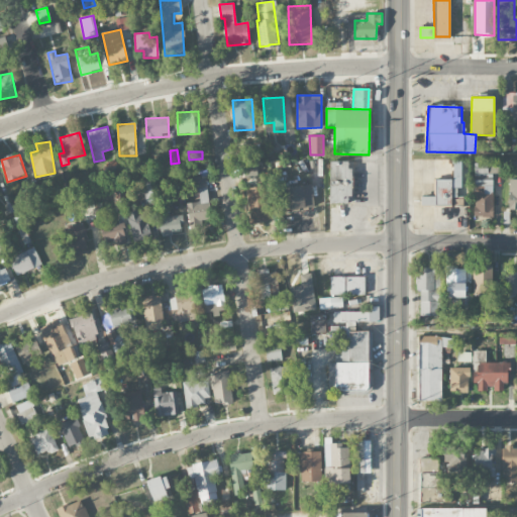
[(499,160),(476,159),(474,217),(492,217),(494,174),(499,174),(499,160)]
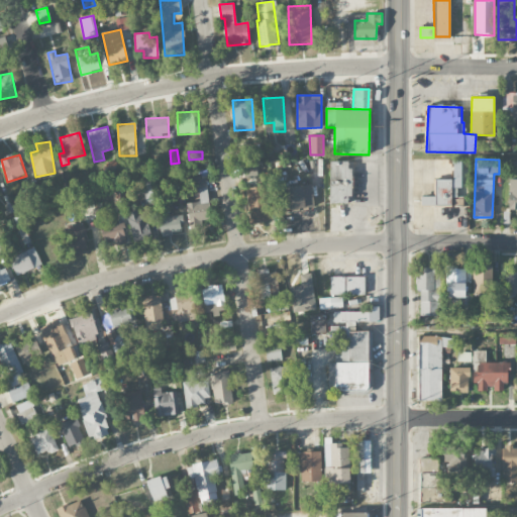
[(434,197),(420,197),(421,206),(451,205),(451,199),(461,199),(461,161),(453,162),(453,180),(434,180),(434,197)]
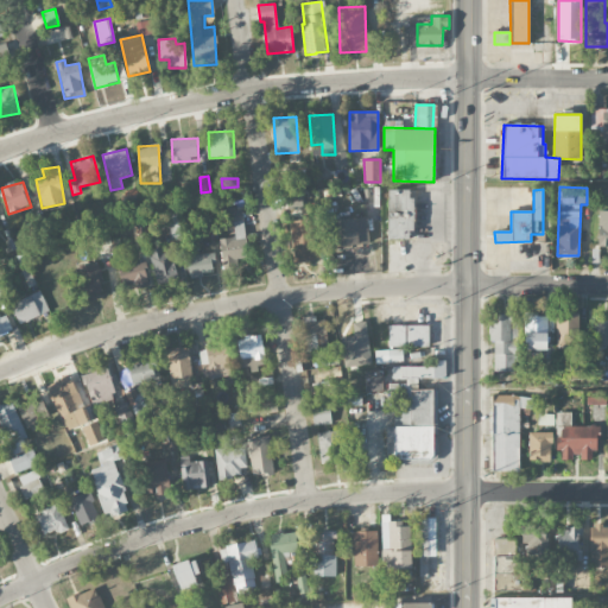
[(412,190),(387,190),(388,239),(413,239),(412,190)]
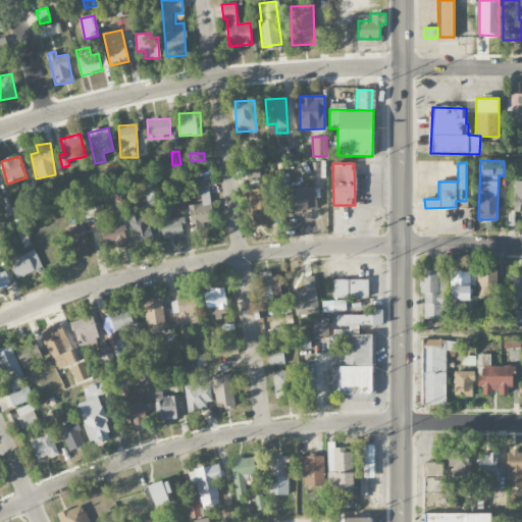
[(247,179),(260,178),(259,166),(246,167),(247,179)]
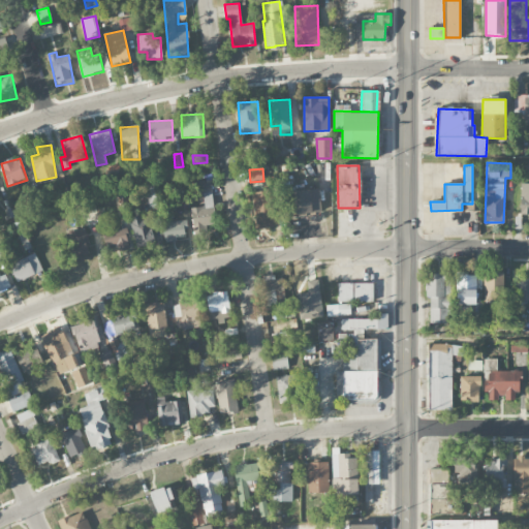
[(190,208),(194,234),(207,232),(207,225),(215,224),(210,180),(197,181),(199,197),(204,196),(205,207),(190,208)]
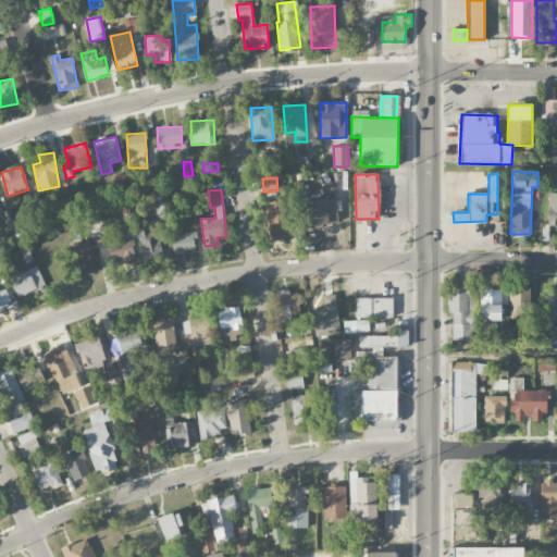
[(305,201),(306,230),(330,229),(330,223),(338,223),(337,199),(305,201)]
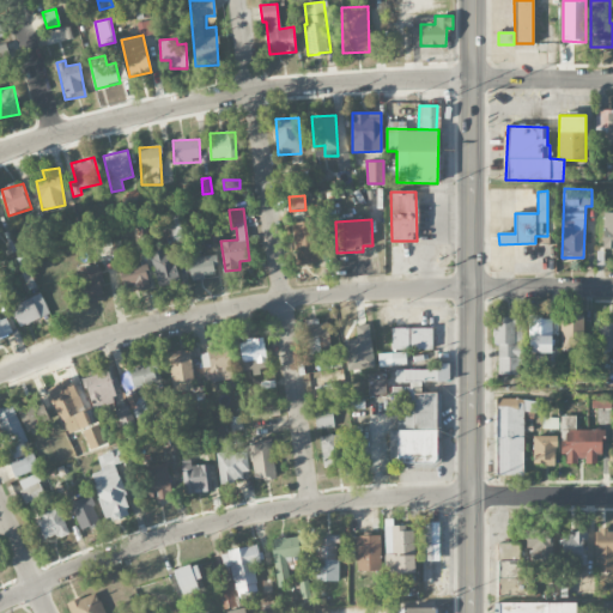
[(295,265),(317,265),(316,222),(293,222),(295,265)]
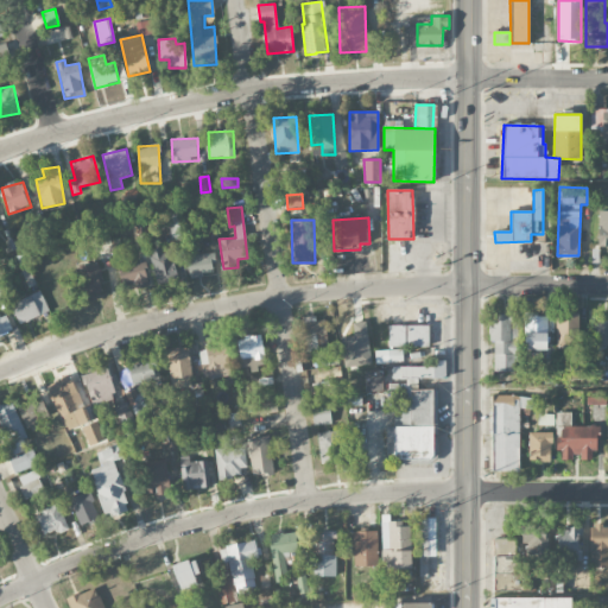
[(166,247),(150,249),(157,284),(173,280),(166,247)]
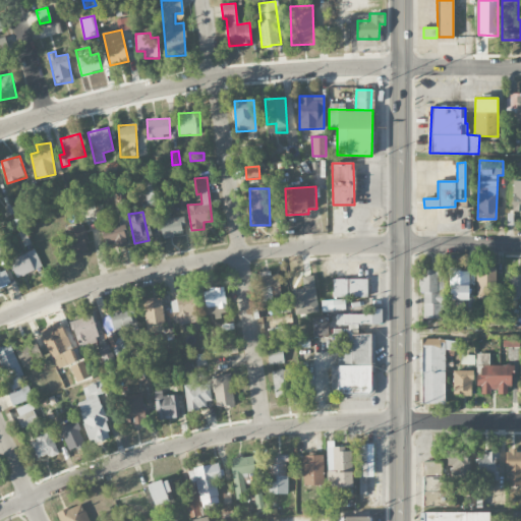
[(184,235),(182,217),(160,219),(162,238),(184,235)]
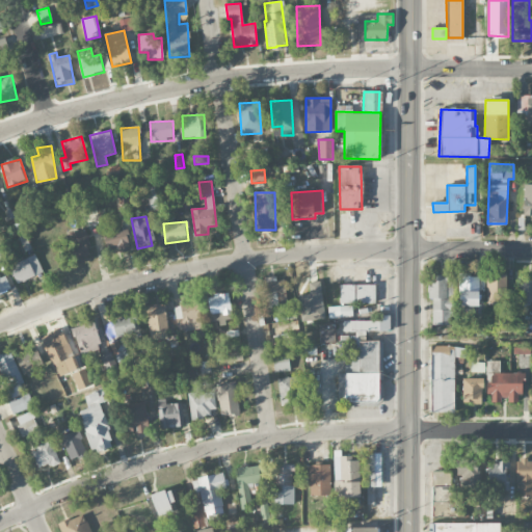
[(126,251),(124,229),(104,231),(107,254),(126,251)]
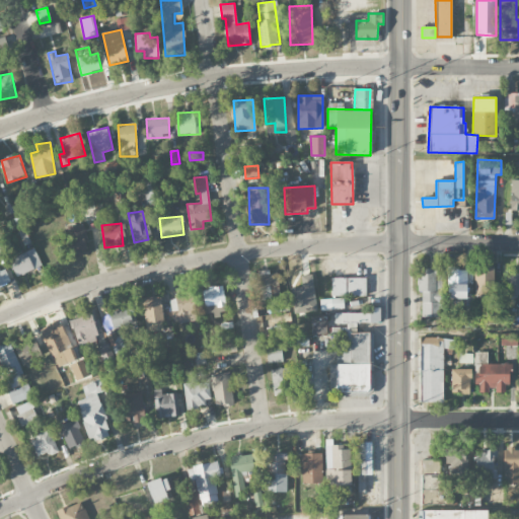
[(64,230),(73,257),(91,251),(82,224),(64,230)]
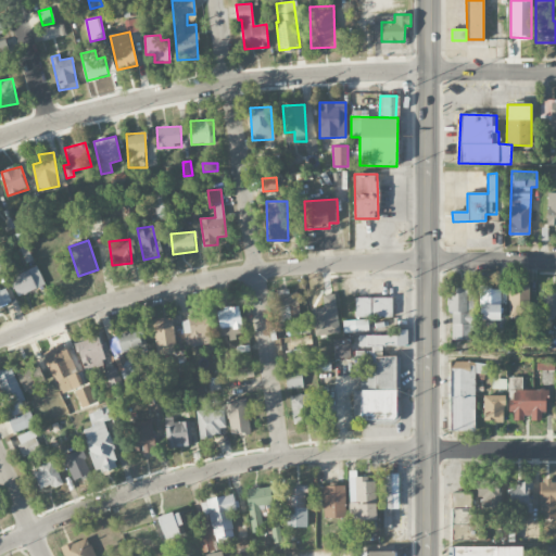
[(10,277),(17,297),(45,285),(37,266),(10,277)]
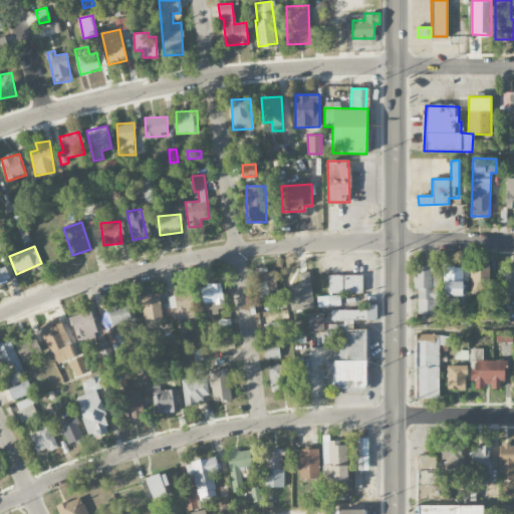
[(462,296),(463,266),(443,265),(443,295),(462,296)]
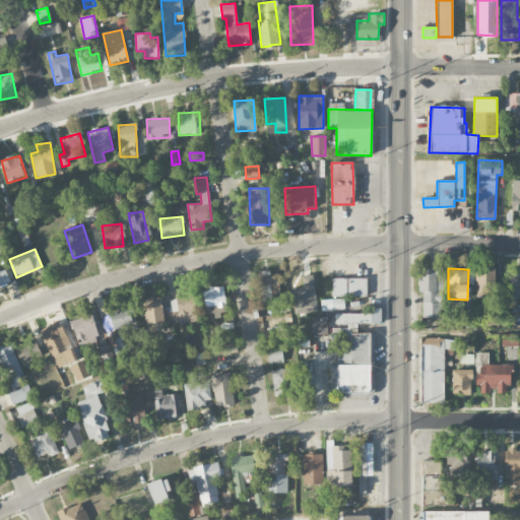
[(475,268),(475,298),(496,298),(496,268),(475,268)]
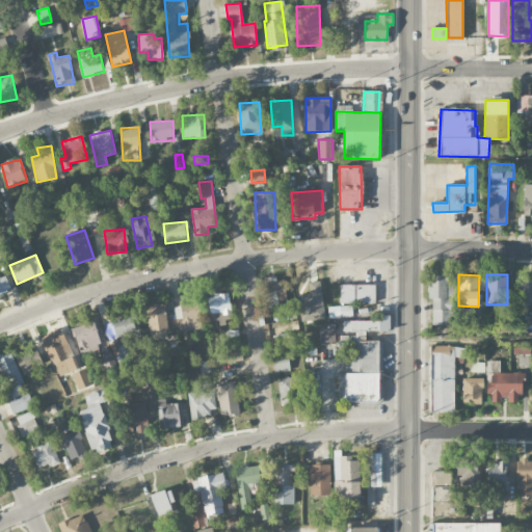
[(5,275),(1,277),(0,275),(0,293),(11,289),(5,275)]
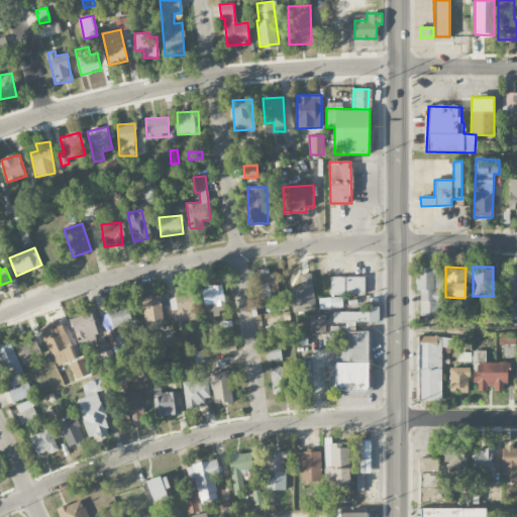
[(419,268),(417,315),(437,315),(438,268),(419,268)]
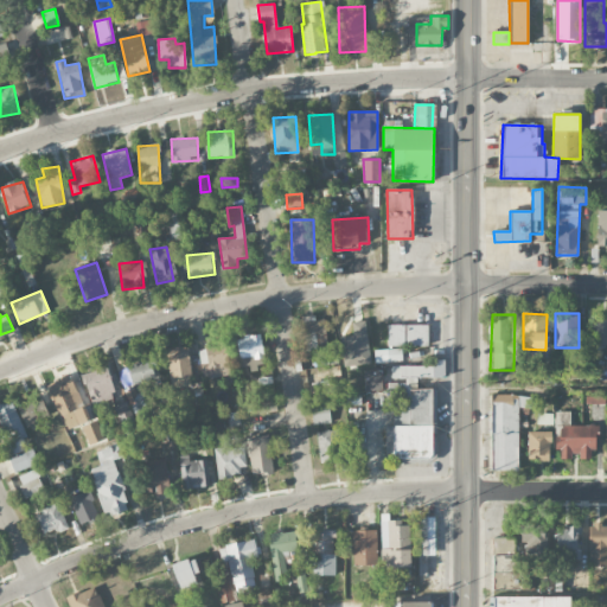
[(305,350),(319,350),(317,317),(304,317),(305,350)]
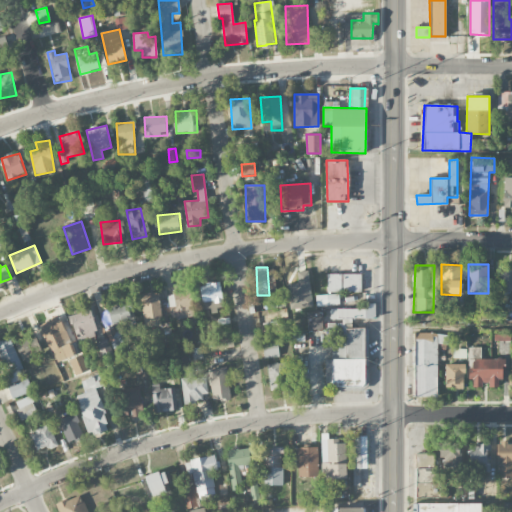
[(511,270),(502,270),(501,291),(511,291),(511,270)]
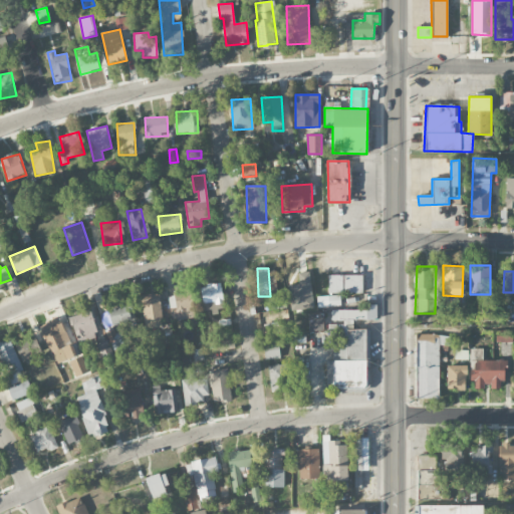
[(362,293),(362,275),(328,275),(328,293),(362,293)]
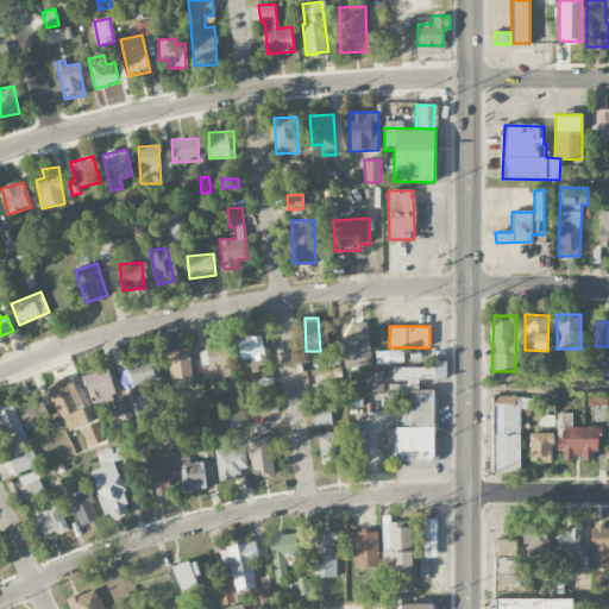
[(257,365),(264,365),(263,337),(239,338),(240,372),(258,371),(257,365)]
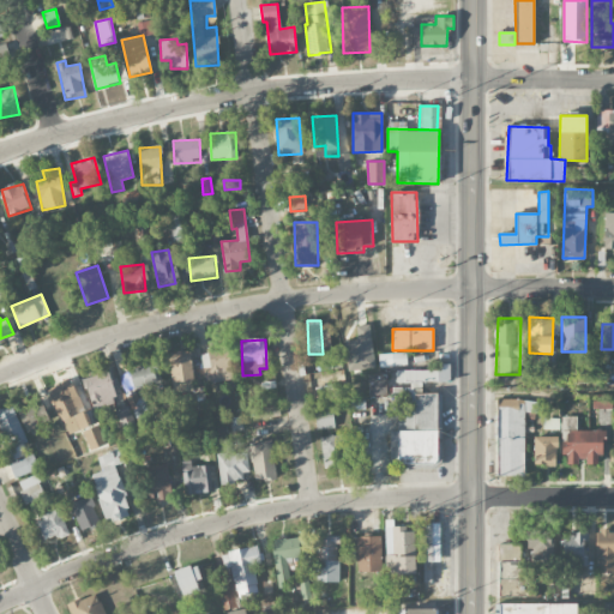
[(235,378),(227,343),(206,348),(211,367),(203,368),(208,384),(235,378)]
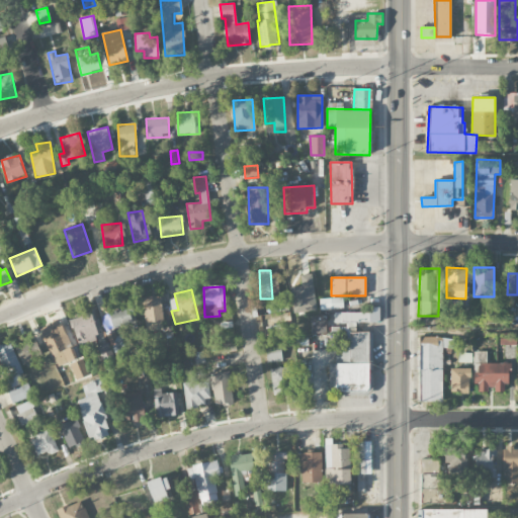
[(163,323),(162,296),(144,297),(144,323),(163,323)]
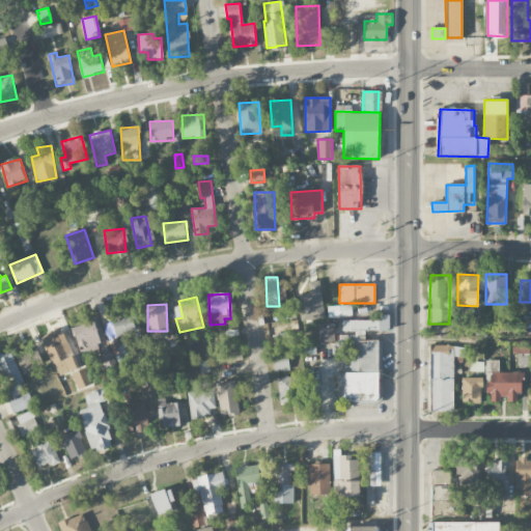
[(352,305),(327,306),(328,317),(352,316),(352,305)]
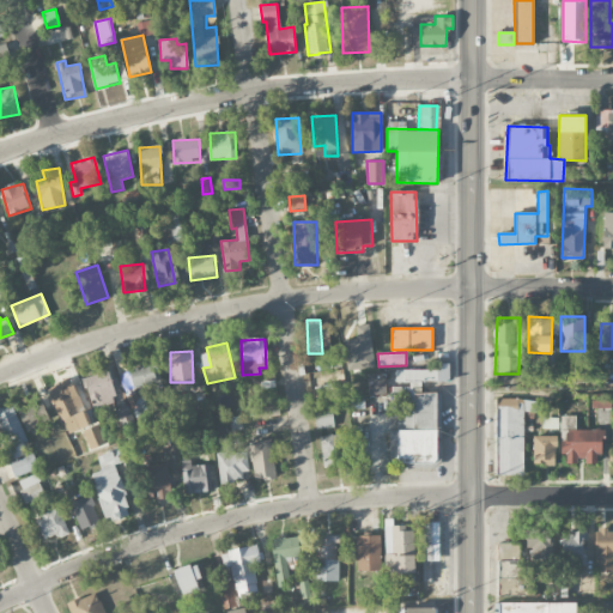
[(128,368),(134,389),(158,383),(155,371),(159,370),(156,359),(128,368)]
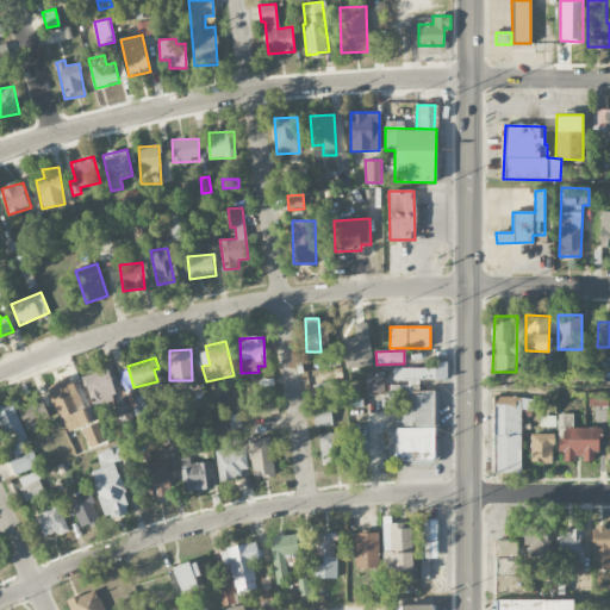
[(117,399),(107,367),(83,374),(93,406),(117,399)]
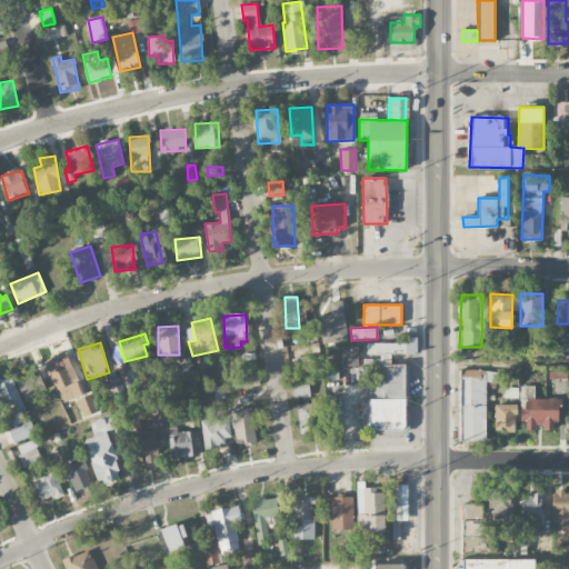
[(405,343),(367,342),(367,353),(380,355),(380,363),(391,363),(391,353),(403,355),(405,343)]
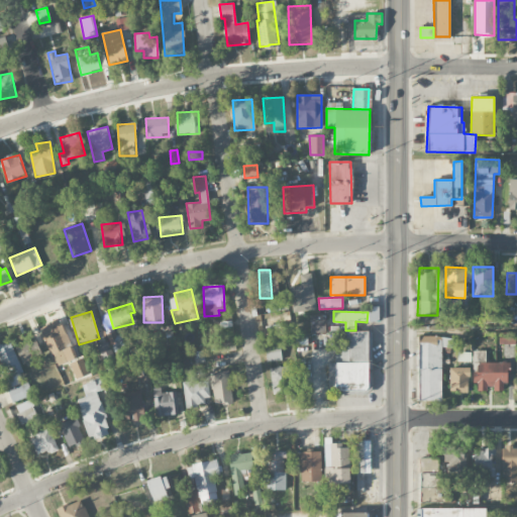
[(325,316),(310,316),(310,333),(325,332),(325,316)]
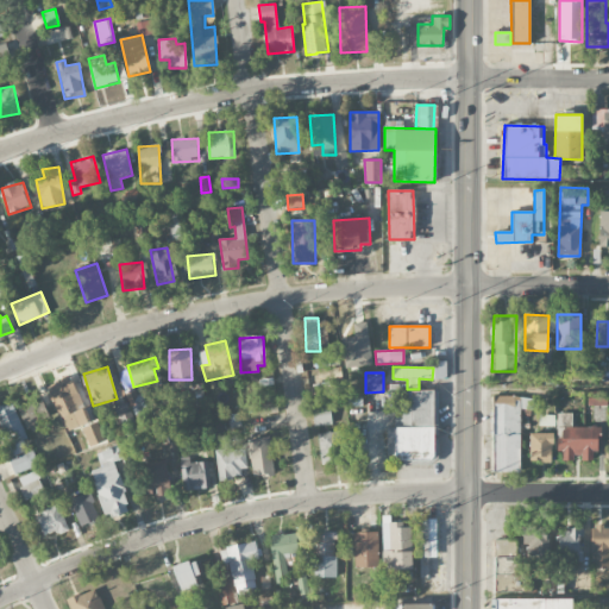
[(89,406),(85,408),(70,376),(46,387),(68,433),(96,419),(89,406)]
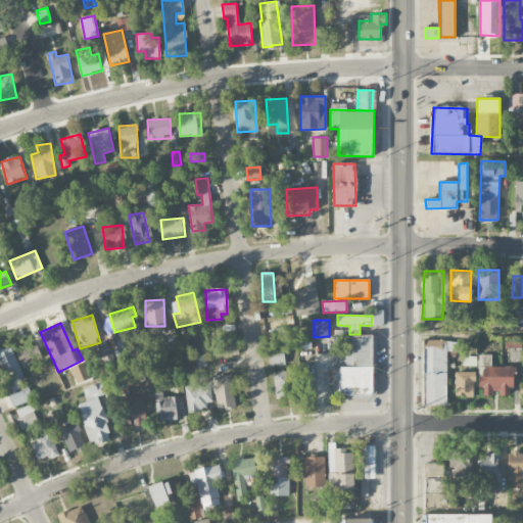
[(287,338),(286,328),(268,330),(269,340),(287,338)]
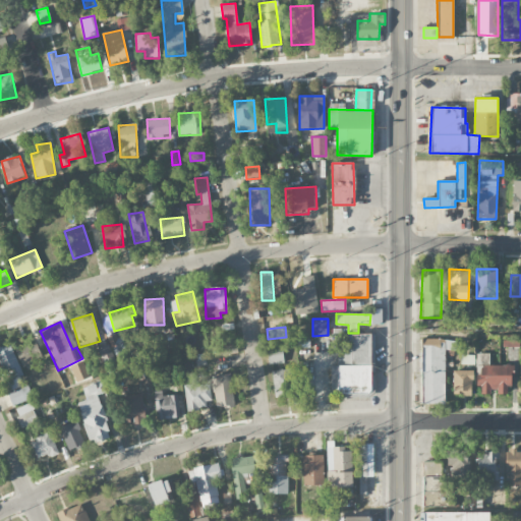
[(332,366),(332,393),(370,393),(370,334),(351,334),(351,349),(337,349),(338,365),(332,366)]
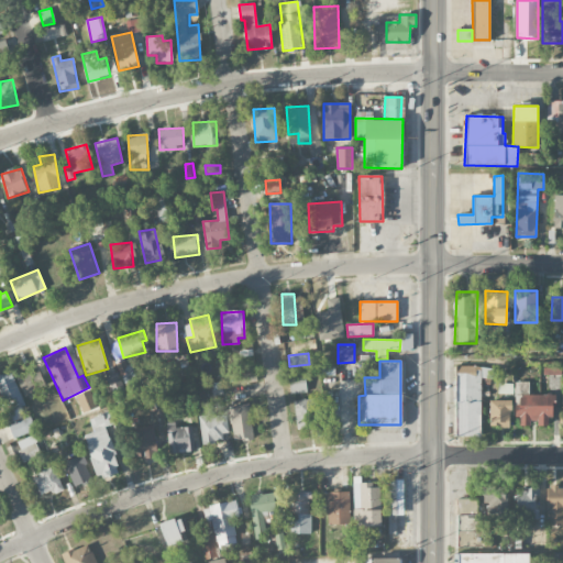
[(15,377),(24,396),(46,385),(37,367),(15,377)]
